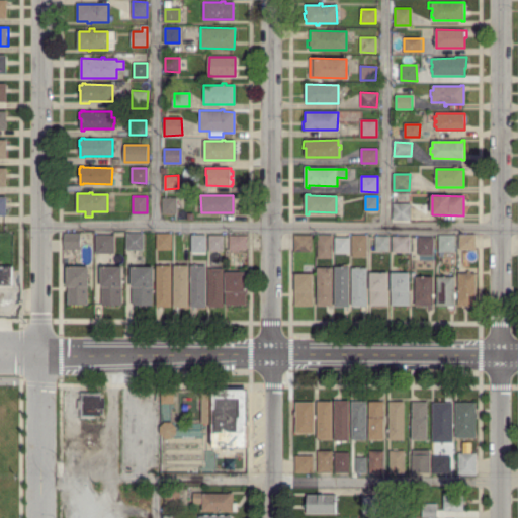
[(163,213),(163,198),(177,198),(177,213),(163,213)]
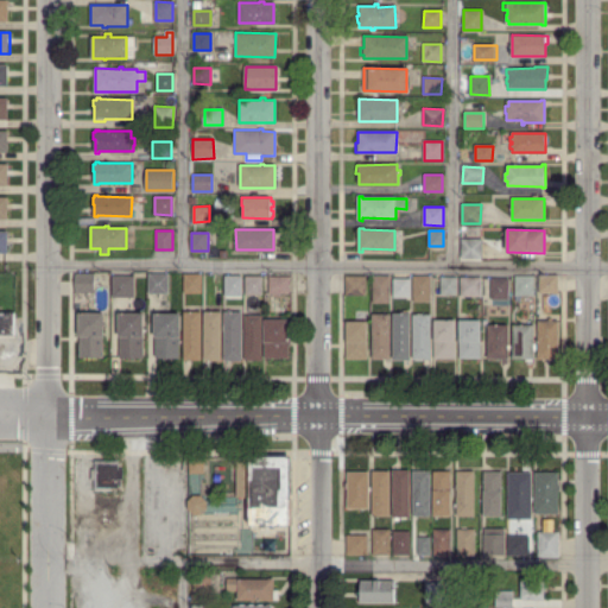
[(482,258),(462,257),(462,240),(482,240),(482,258)]
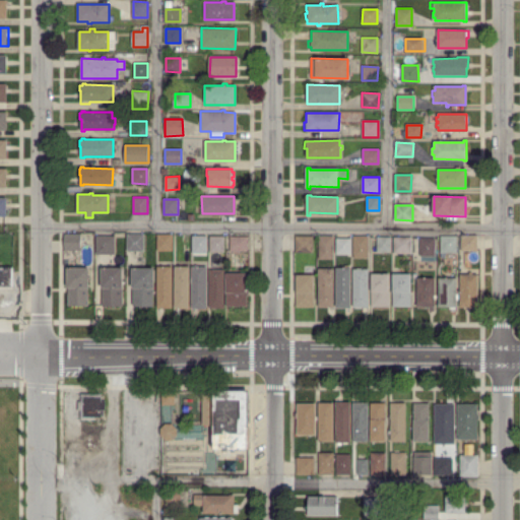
[(65,251),(65,235),(82,235),(81,251),(65,251)]
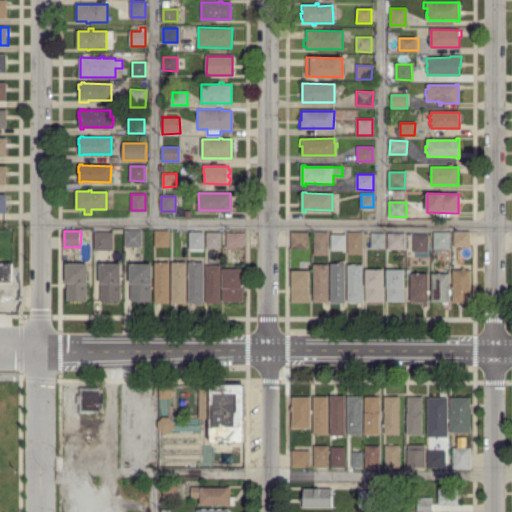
[(94,249),(94,231),(112,231),(112,249),(94,249)]
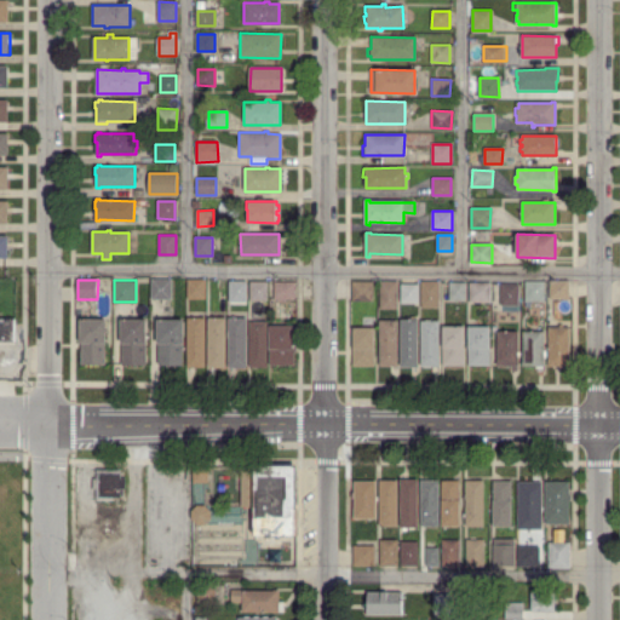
[(151,299),(151,280),(171,280),(171,299),(151,299)]
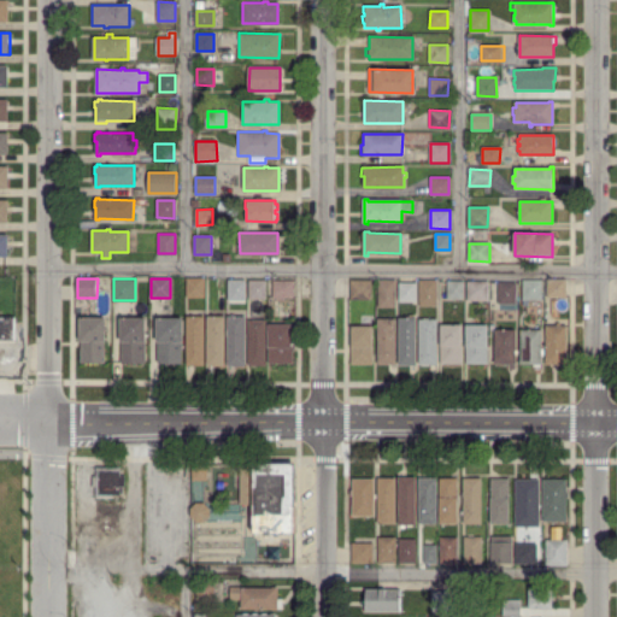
[(187,278),(205,278),(206,298),(187,298),(187,278)]
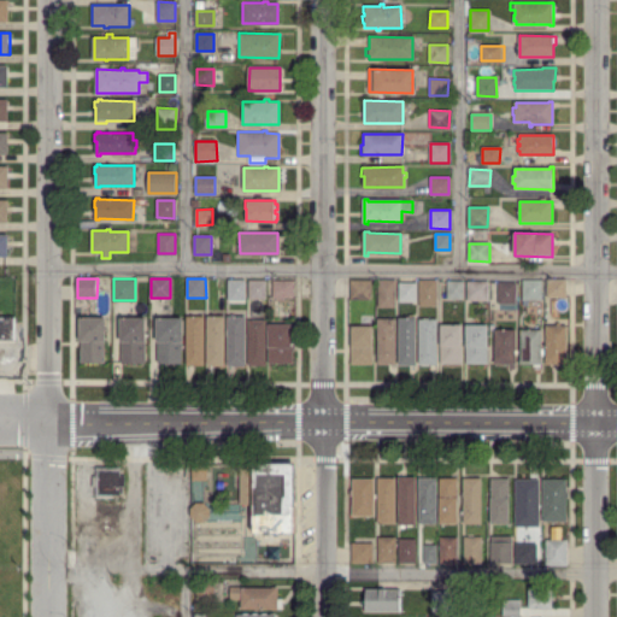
[(293,298),(274,297),(274,278),(293,278),(293,298)]
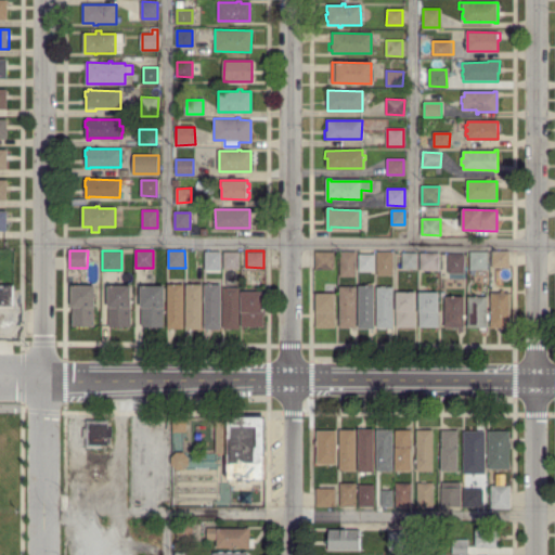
[(220,268),(205,267),(205,253),(220,252),(220,268)]
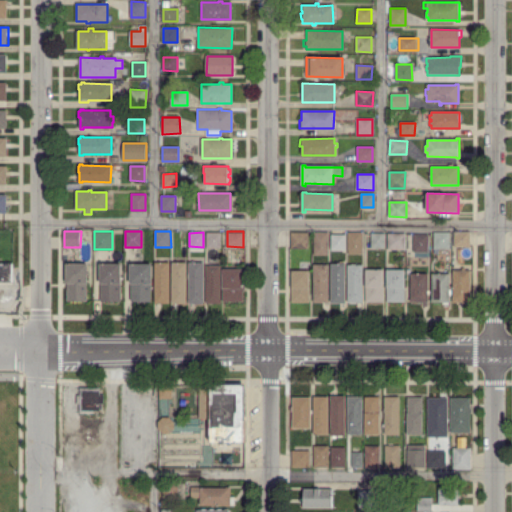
[(221,248),(206,248),(206,232),(221,232),(221,248)]
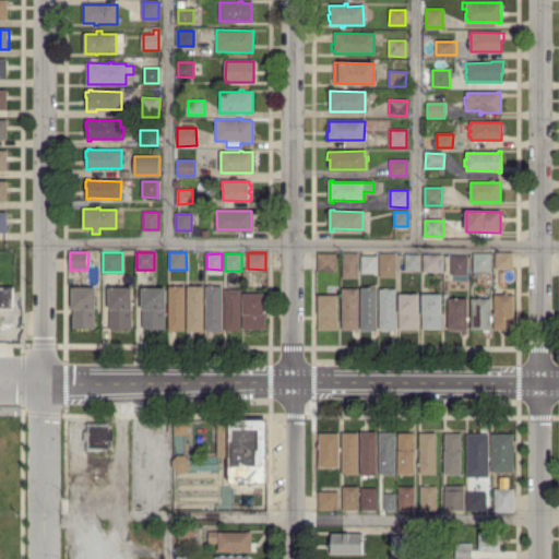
[(394,277),(381,277),(381,253),(394,253),(394,277)]
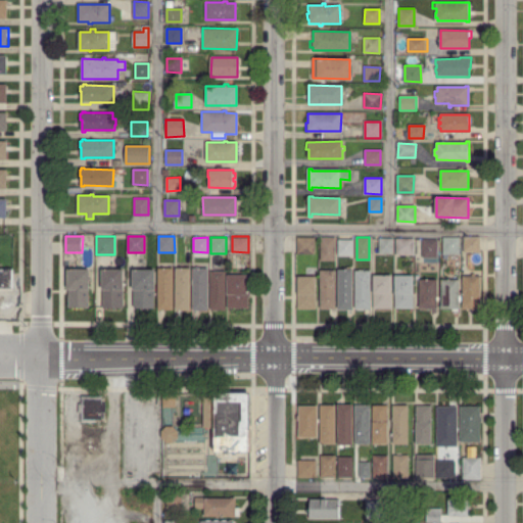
[(478,251),(464,251),(464,237),(479,238),(478,251)]
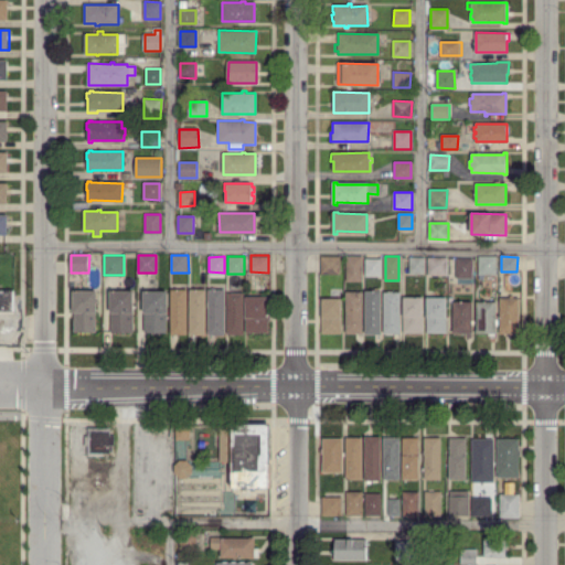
[(339,274),(321,274),(321,257),(338,257),(339,274)]
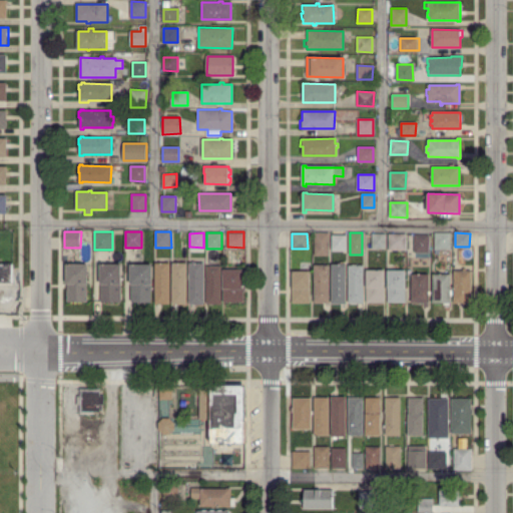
[(314,254),(314,233),(329,233),(329,254),(314,254)]
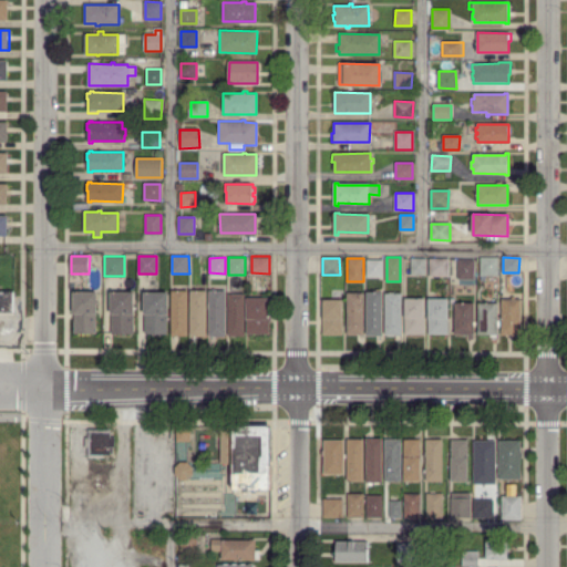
[(424,274),(412,274),(412,258),(424,258),(424,274)]
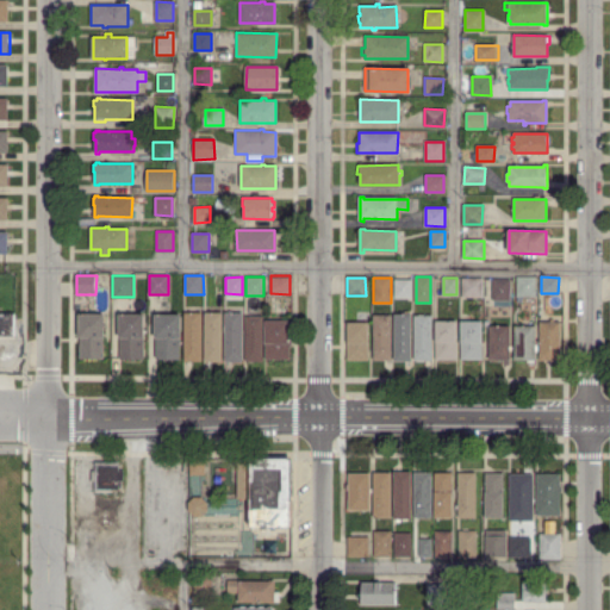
[(535,297),(516,296),(517,278),(535,278),(535,297)]
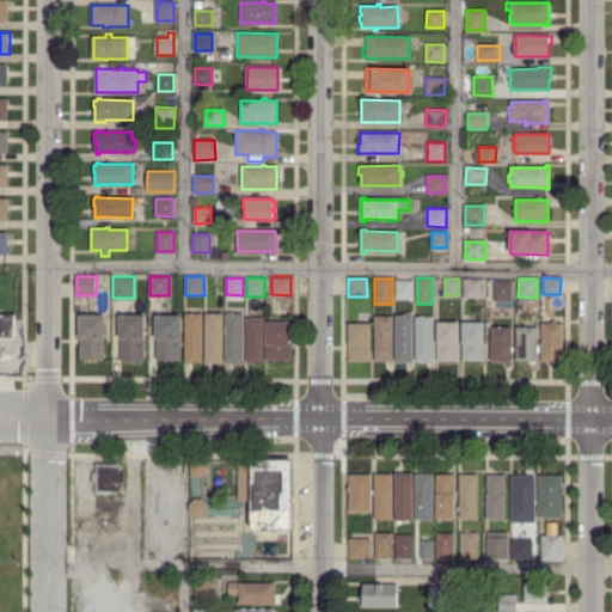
[(412,298),(396,297),(396,280),(412,281),(412,298)]
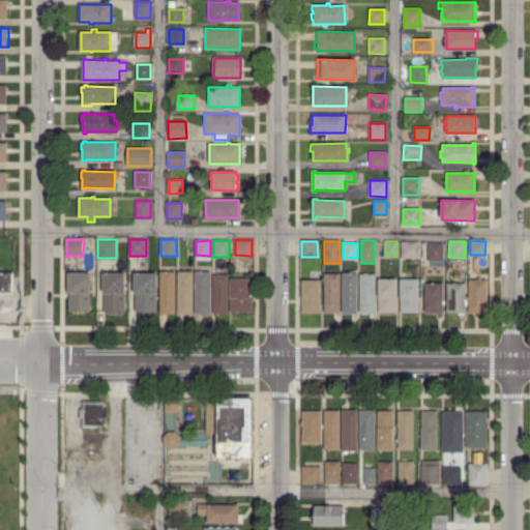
[(417,258),(402,258),(402,242),(417,242),(417,258)]
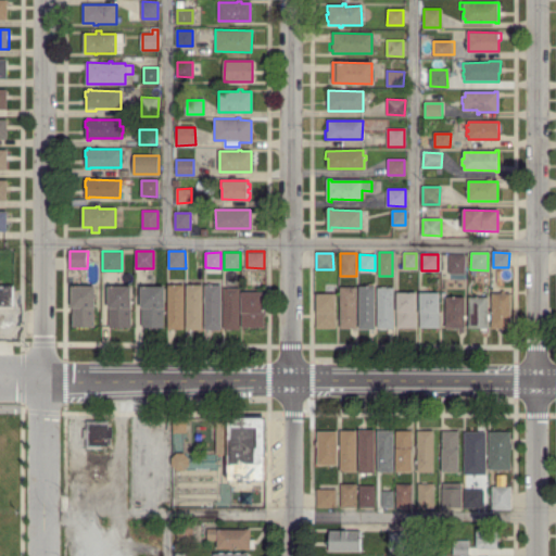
[(464,274),(449,274),(450,255),(464,255),(464,274)]
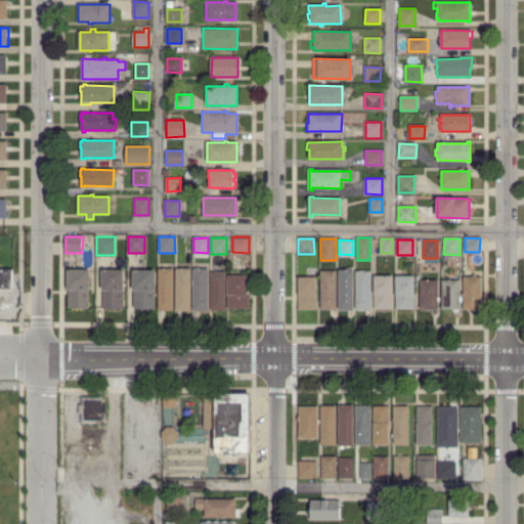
[(102,267),(124,268),(123,306),(102,306),(102,267)]
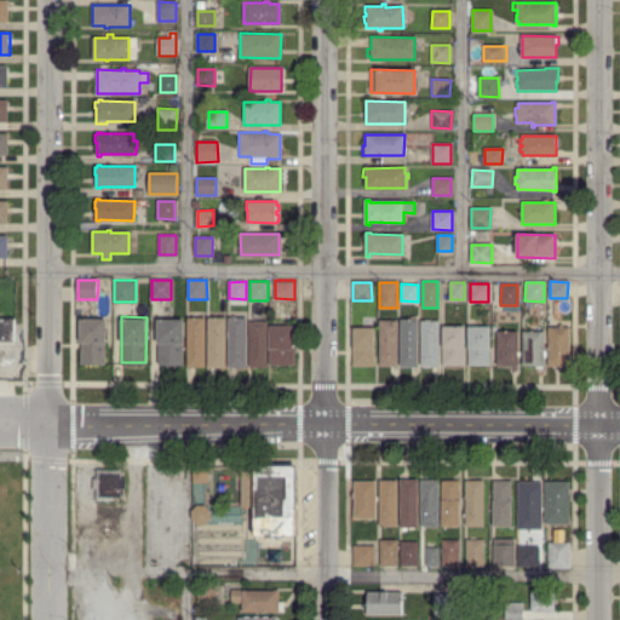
[(225,367),(208,367),(210,317),(227,317),(225,367)]
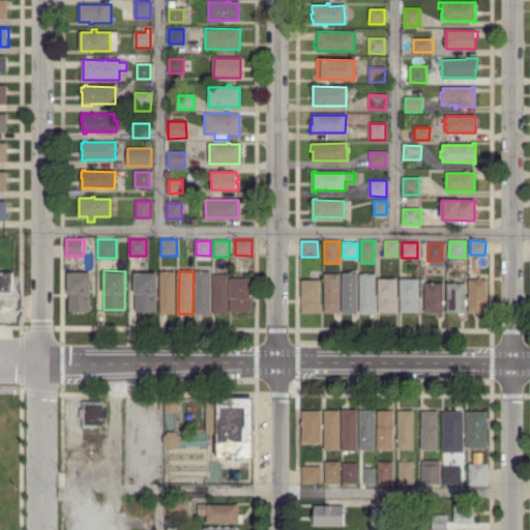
[(0,292),(0,272),(13,272),(13,292),(0,292)]
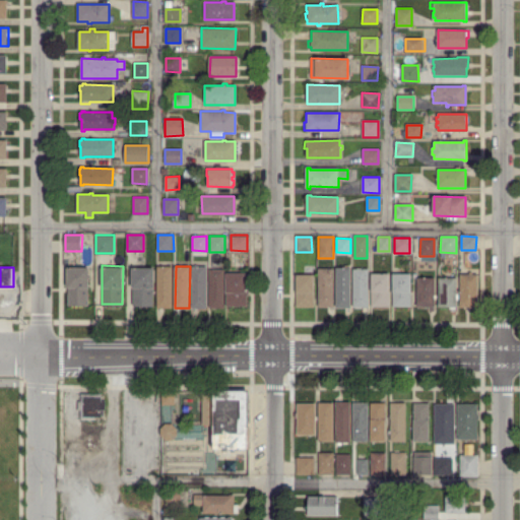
[(67,267),(88,268),(87,306),(67,306),(67,267)]
